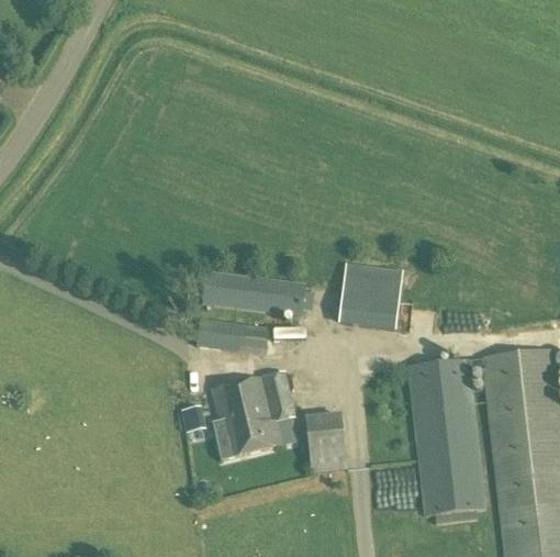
[(394,327),(402,268),(344,260),(336,321),(394,327)]
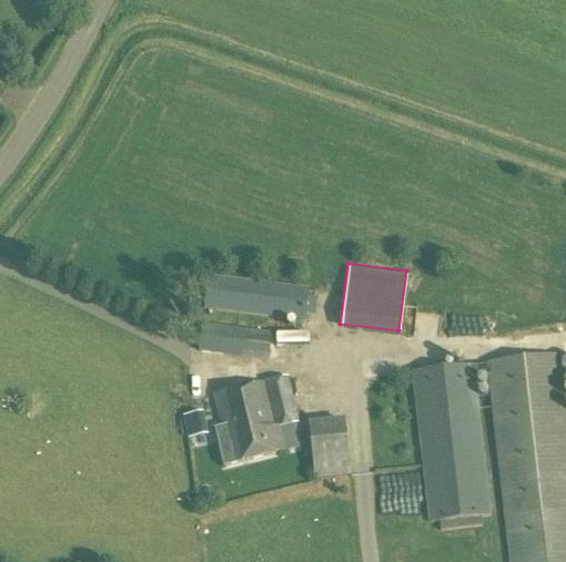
[(307,284),(205,272),(204,281),(195,279),(193,298),(202,298),(201,306),(303,318),(304,310),(313,312),(315,294),(306,293),(307,284)]
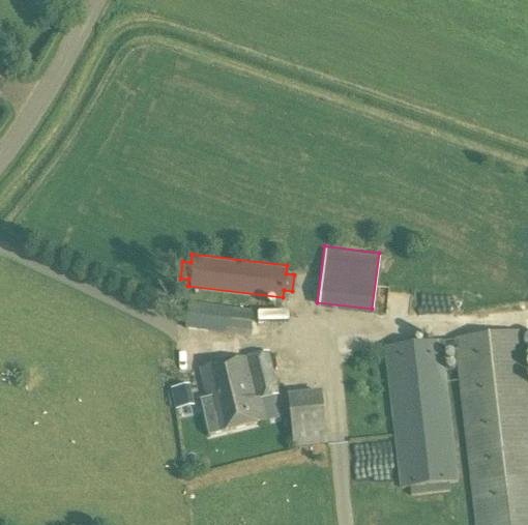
[(252,308),(185,299),(185,304),(177,303),(175,318),(183,319),(182,325),(248,333),(252,308)]
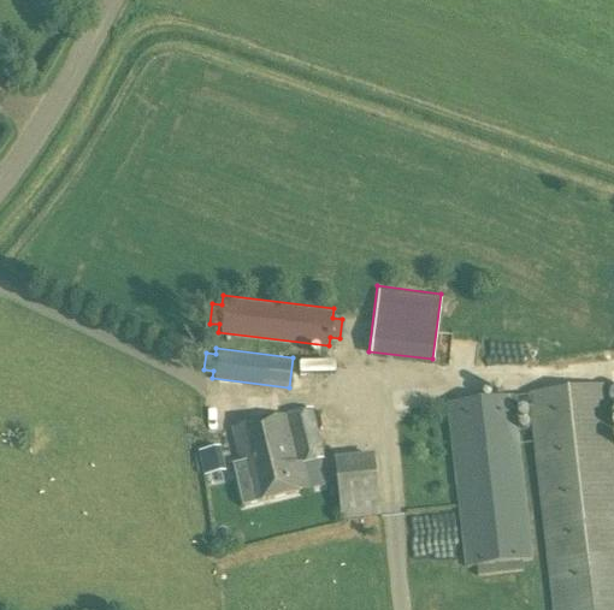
[(496,372),(517,373),(517,360),(496,359),(496,372)]
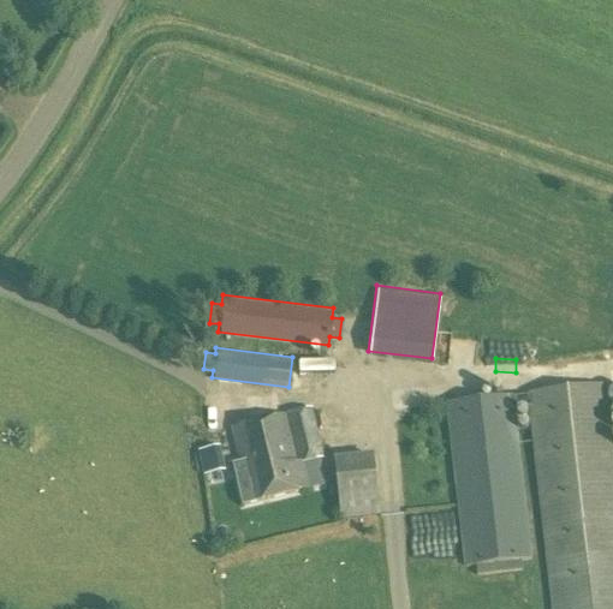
[(612,608),(612,460),(603,381),(528,389),(528,390),(511,393),(511,392),(445,399),(464,562),(474,561),(475,572),(519,566),(518,556),(530,555),(512,405),(529,402),(547,555),(542,555),(549,608),(612,608)]
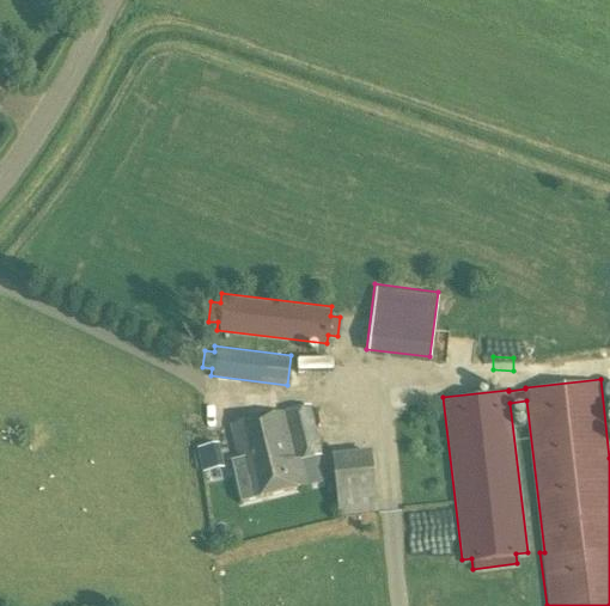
[(239,500),(323,481),(316,452),(319,451),(309,403),(230,422),(238,457),(230,459),(239,500)]
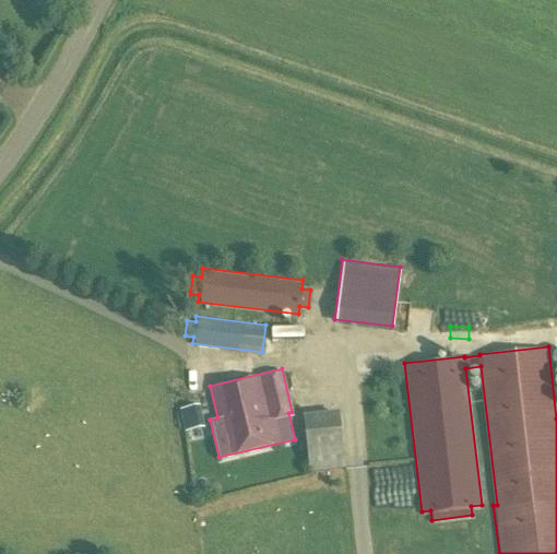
[(178,417),(198,417),(197,397),(178,398),(178,417)]
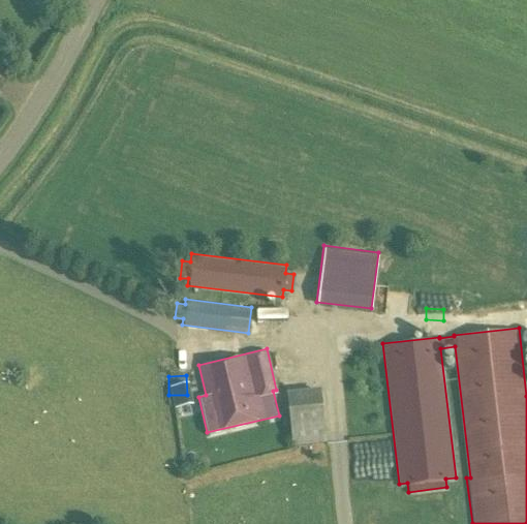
[(291,443),(324,440),(319,387),(286,390),(291,443)]
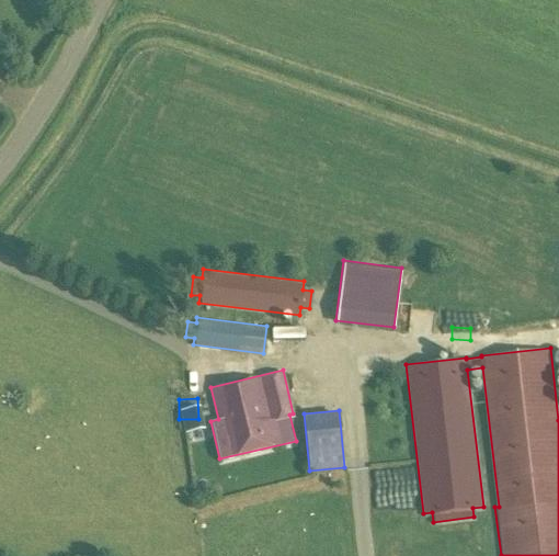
All buildings are outlined.
